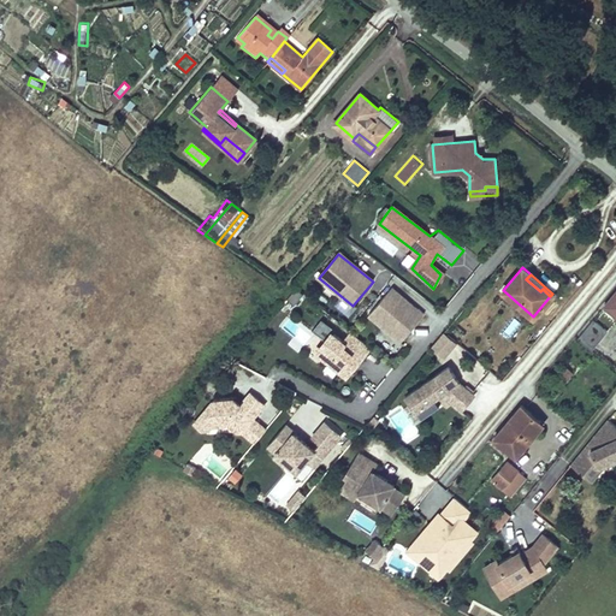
[(296,288),(288,297),(294,304),(303,295),(296,288)]
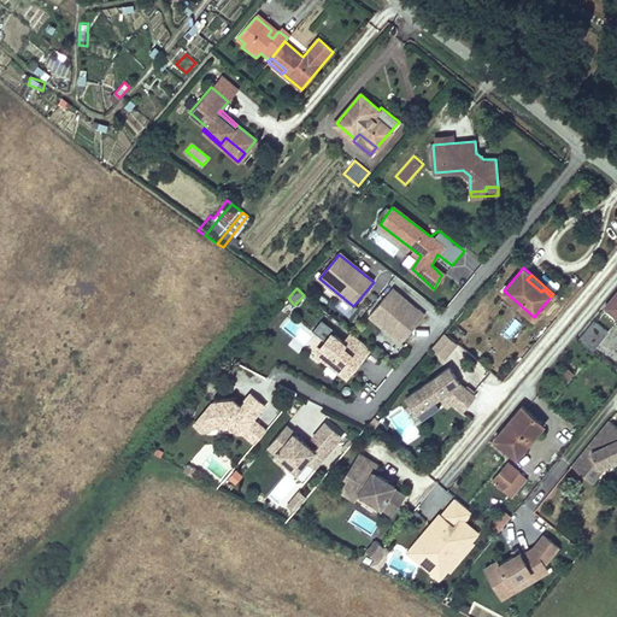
[(394,289),(370,316),(400,341),(424,316),(394,289)]
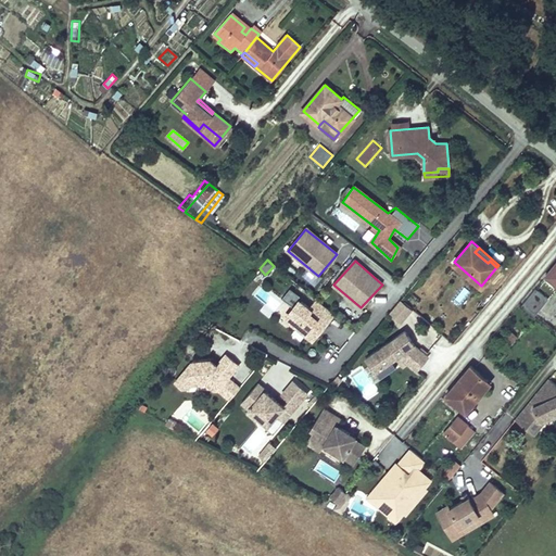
[(555,285),(555,262),(544,276),(555,285)]
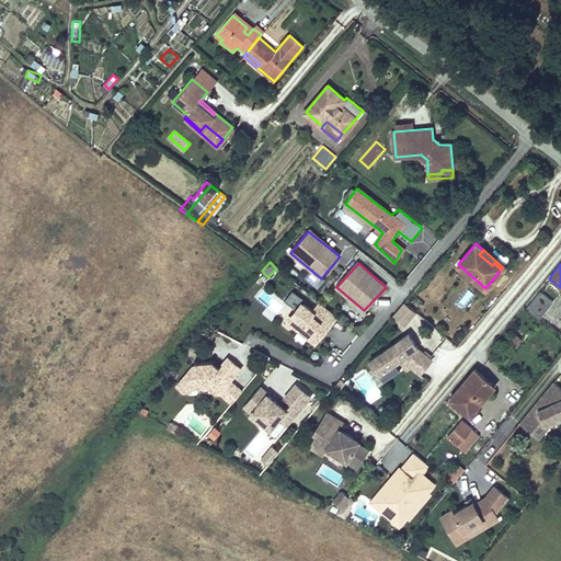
[(552,301),(558,294),(545,283),(539,290),(552,301)]
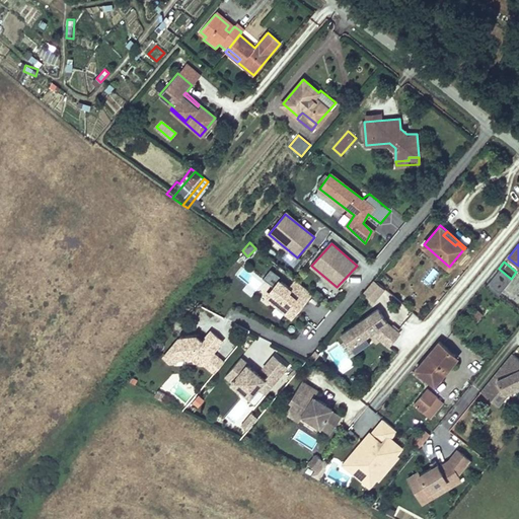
[(498,295),(511,279),(499,269),(486,285),(498,295)]
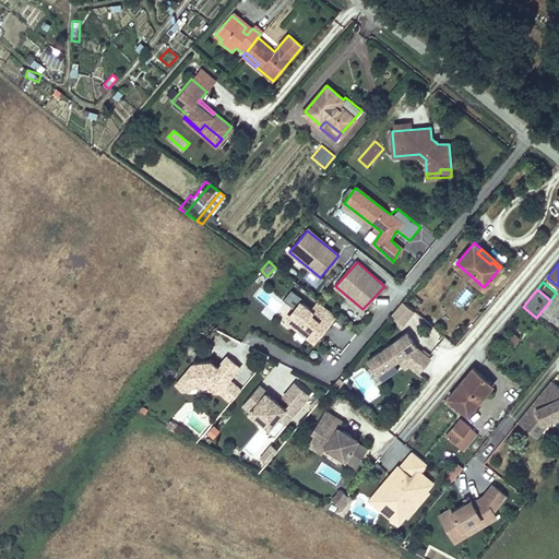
[(333,314),(317,302),(310,310),(300,302),(286,319),(313,340),(333,314)]
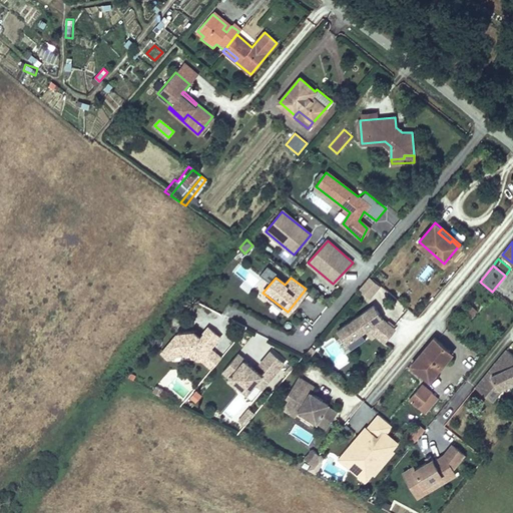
[(379,285),(369,278),(361,289),(370,296),(379,285)]
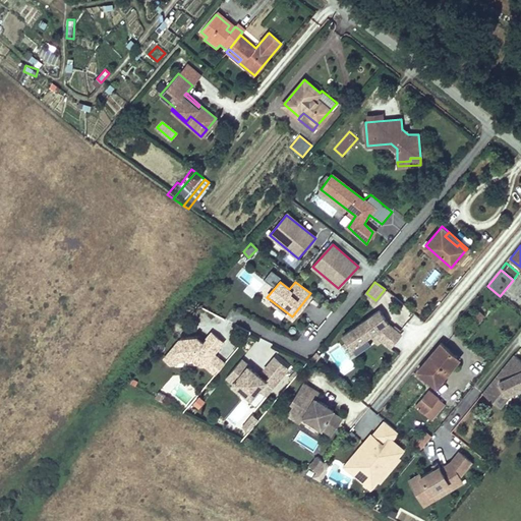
[(394,342),(401,333),(388,322),(379,308),(343,334),(352,347),(373,332),(379,329),(394,342)]
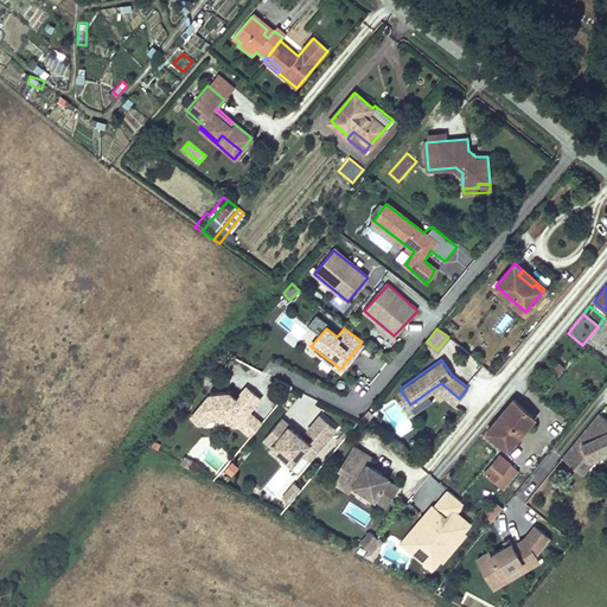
[(558,374),(564,368),(558,363),(554,369),(558,374)]
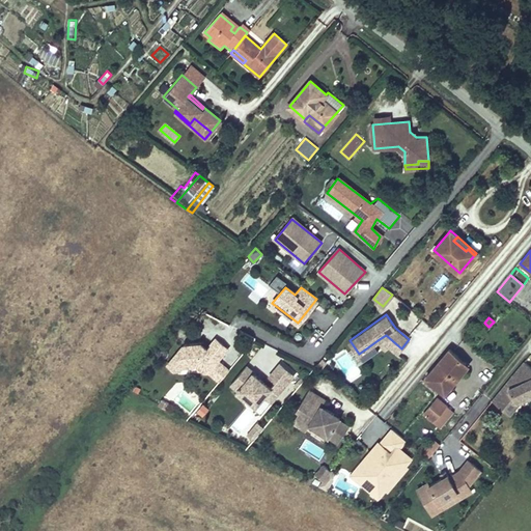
[(386,335),(381,338),(386,343),(397,353),(401,348),(386,335)]
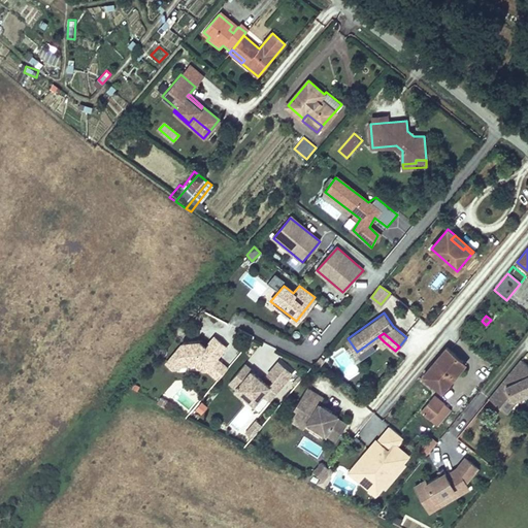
[(217,357),(227,345),(216,335),(206,344),(201,340),(185,340),(166,362),(175,370),(185,361),(194,361),(202,368),(204,366),(207,368),(217,357)]
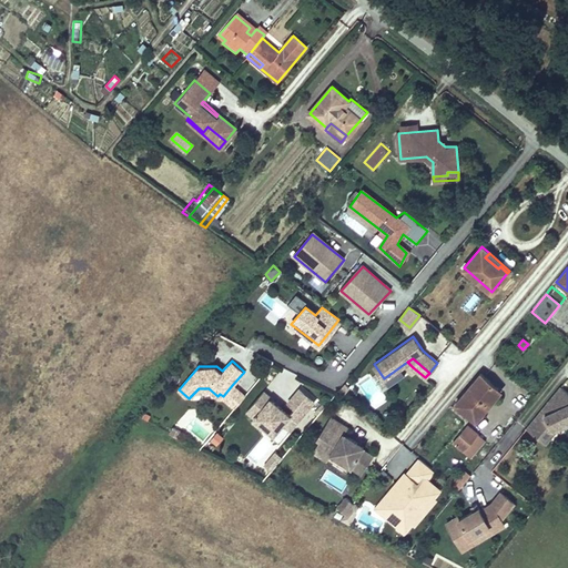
[(500,391),(479,373),(455,403),(476,421),(500,391)]
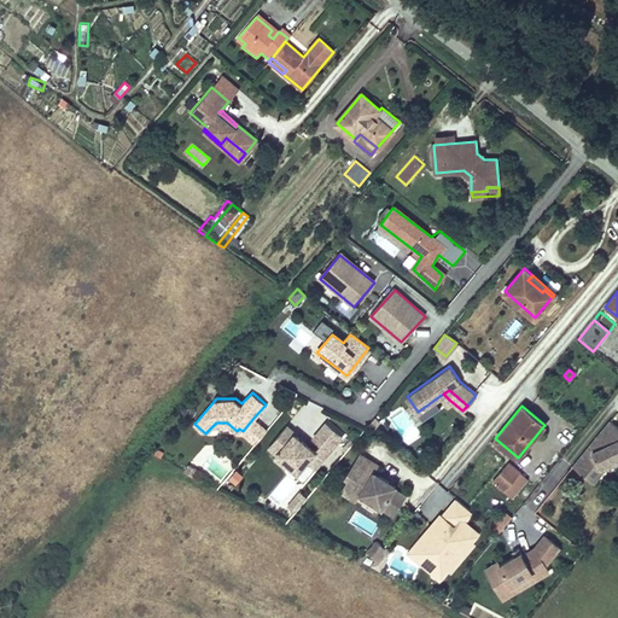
[(255,442),(267,429),(254,418),(243,431),(255,442)]
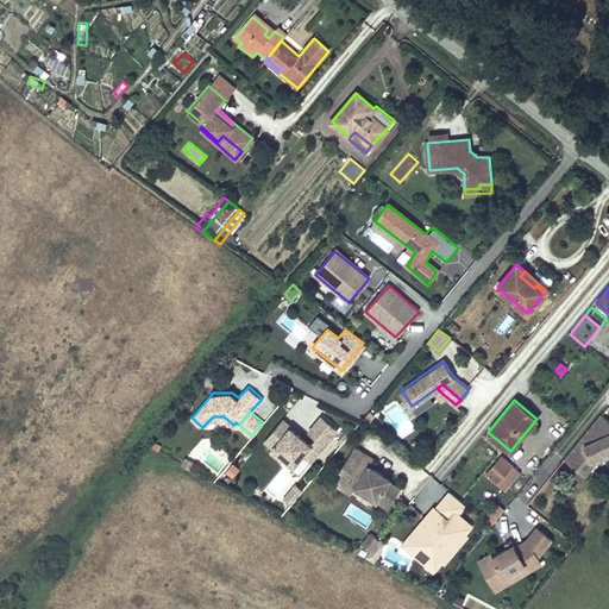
[(309,445),(296,435),(295,437),(292,434),(294,432),(289,428),(290,427),(281,420),(264,441),(270,447),(268,450),(278,459),(282,456),(292,464),(300,454),(309,462),(337,429),(321,416),(307,432),(315,439),(309,445)]
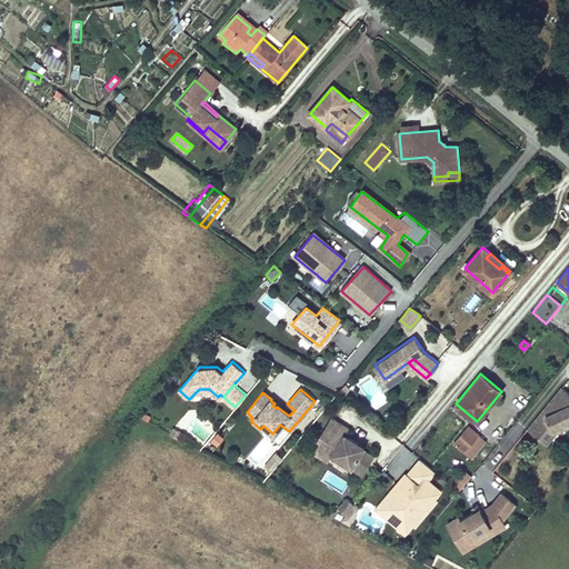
[(527,429),(551,449),(568,427),(568,397),(560,390),(527,429)]
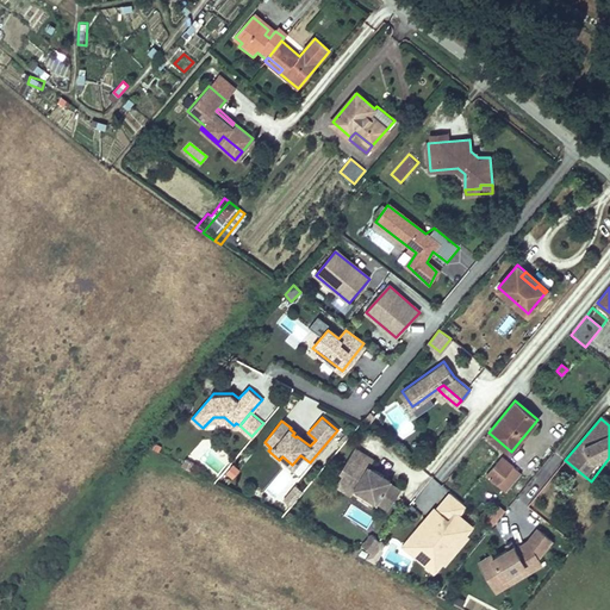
[(354,448),(338,472),(342,474),(350,479),(347,484),(355,489),(375,500),(388,509),(399,490),(387,481),(381,478),(383,475),(368,466),(372,459),(354,448)]
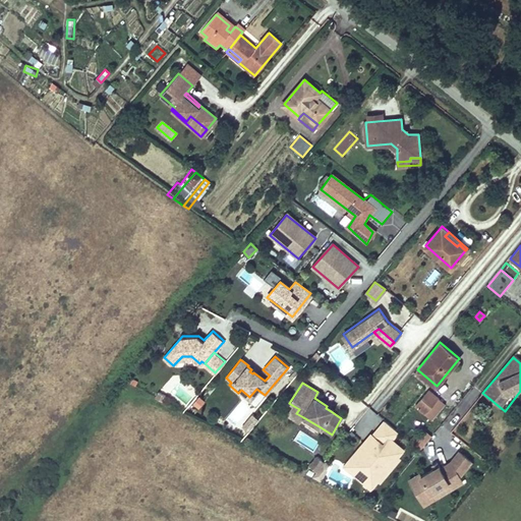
[(428,389),(415,405),(431,416),(444,403),(428,389)]
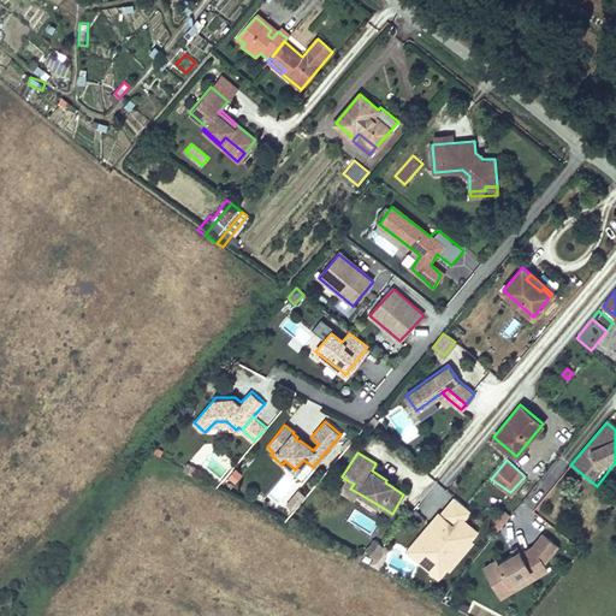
[(236,484),(243,474),(235,468),(227,479),(236,484)]
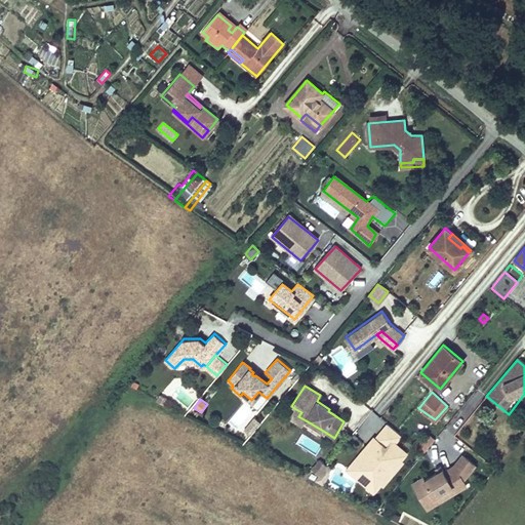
[(294,408),(288,418),(301,427),(306,420),(298,416),(301,412),(294,408)]
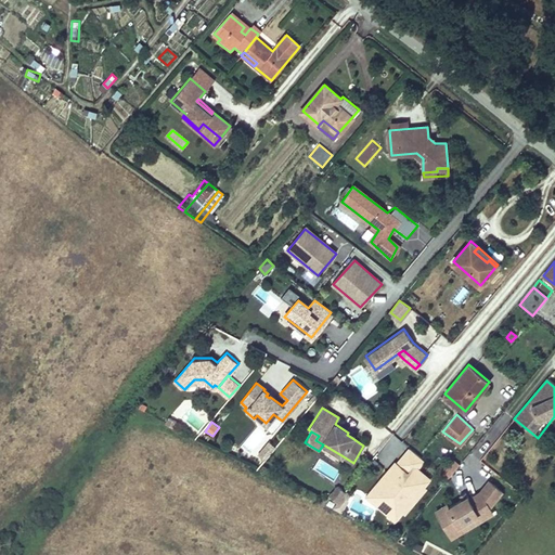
[(436,512),(451,540),(497,515),(490,504),(503,497),(494,480),(436,512)]
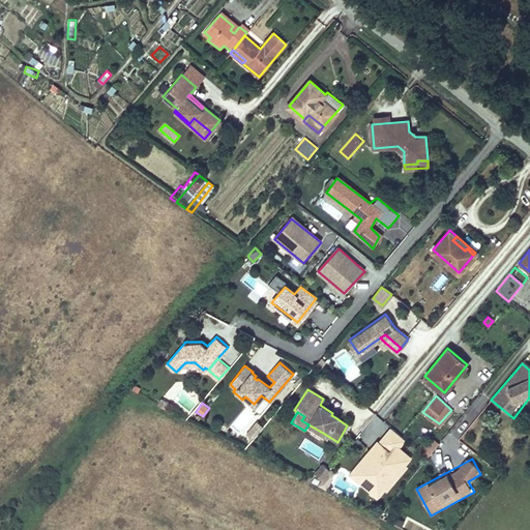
[(322,478),(330,469),(323,463),(315,473),(322,478)]
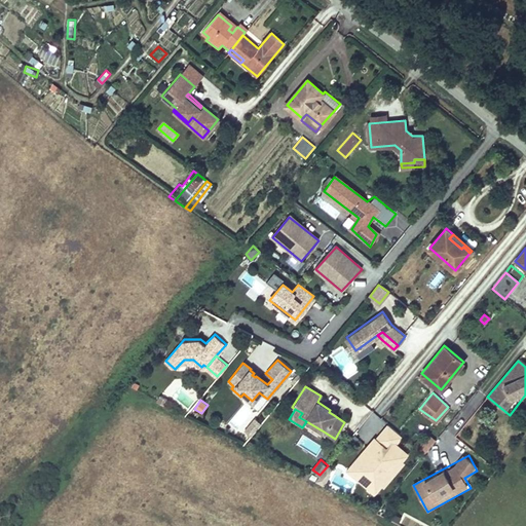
[(370,492),(373,488),(357,476),(343,492),(362,501),(370,492)]
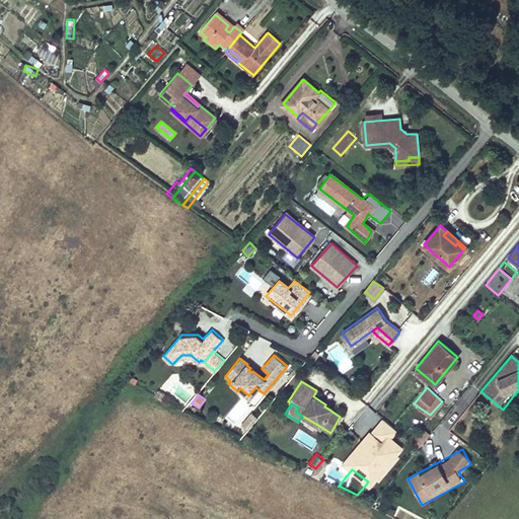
[(363,499),(370,490),(365,486),(357,495),(363,499)]
